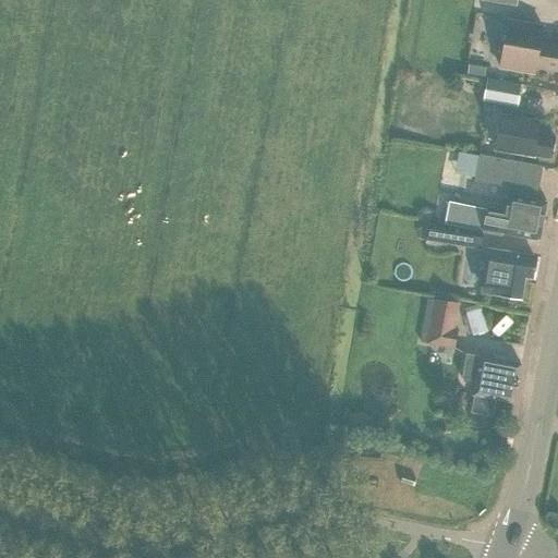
[(557,46),(540,43),(543,26),(511,21),(502,68),(537,74),(537,68),(557,71),(557,46)]
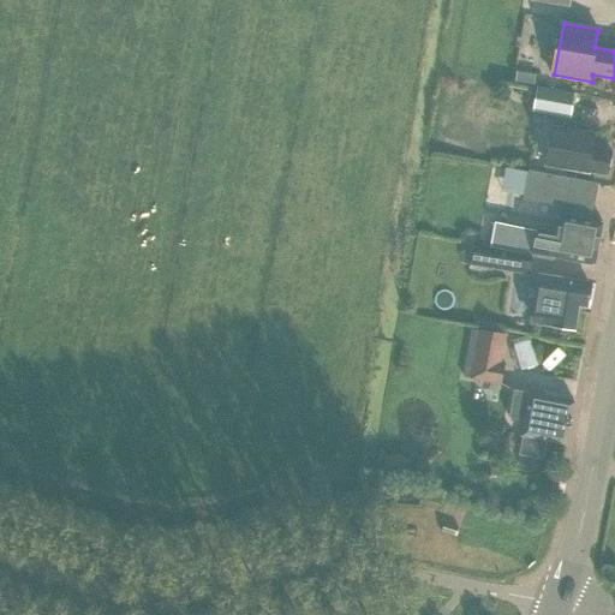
[(515,70),(513,81),(532,84),(533,73),(515,70)]
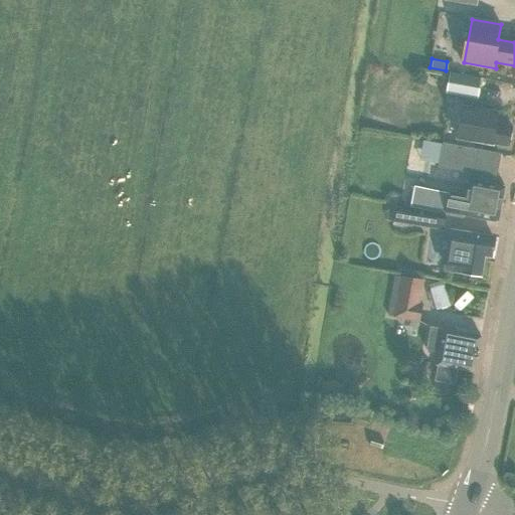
[(482,78),(476,76),(450,71),(446,92),(478,98),(482,78)]
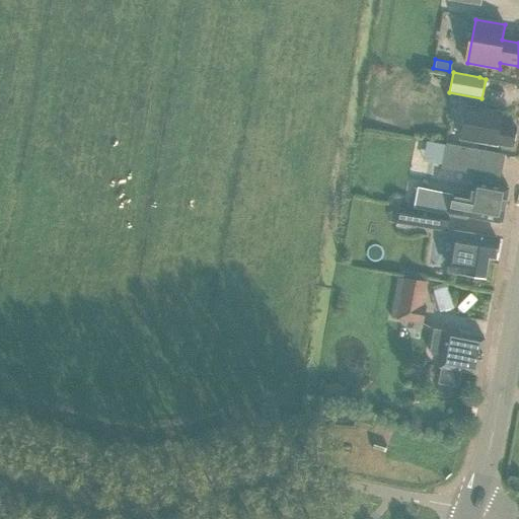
[(513,147),(516,128),(501,125),(501,124),(495,123),(497,110),(465,105),(463,122),(469,123),(466,140),(497,145),(497,144),(513,147)]
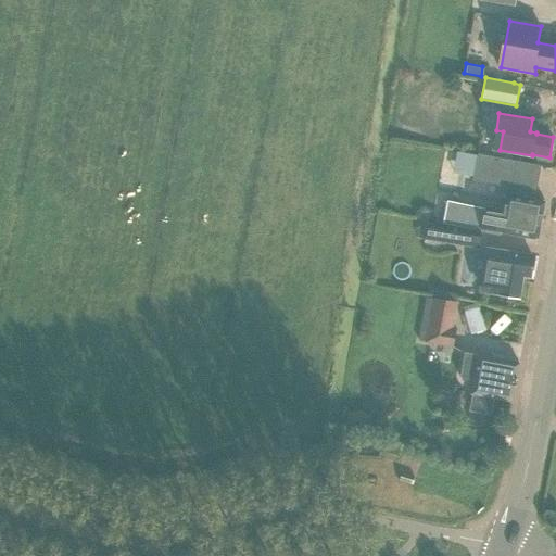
[(513,187),(512,194),(533,198),(539,166),(478,154),(472,179),(513,187)]
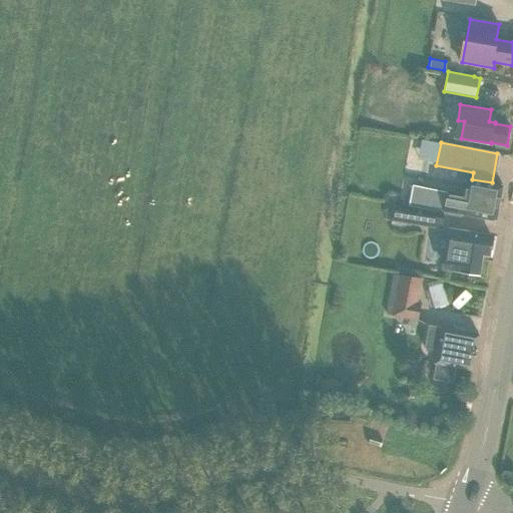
[(502,184),(492,182),(472,179),(466,178),(463,195),(413,185),(409,206),(460,215),(460,213),(495,220),(502,184)]
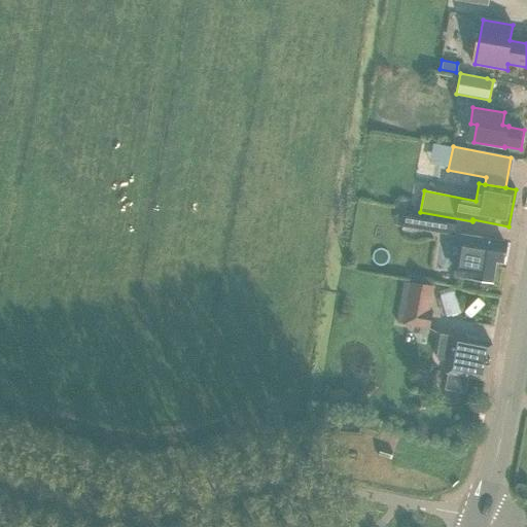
[(460,222),(409,212),(406,227),(457,237),(460,222)]
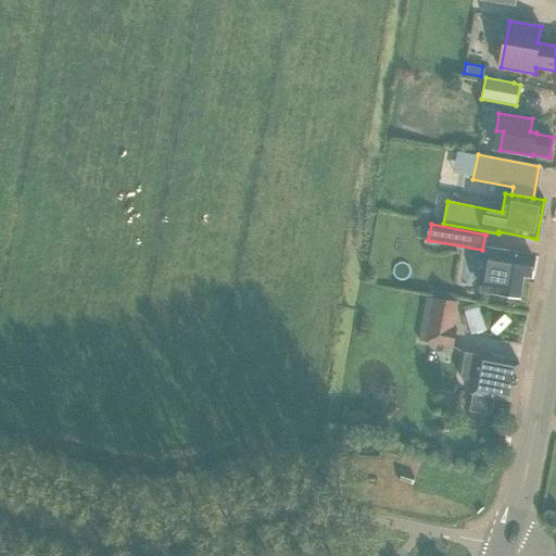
[(528,276),(531,273),(533,258),(531,255),(490,248),(482,291),(496,293),(496,294),(519,298),(522,275),(528,276)]
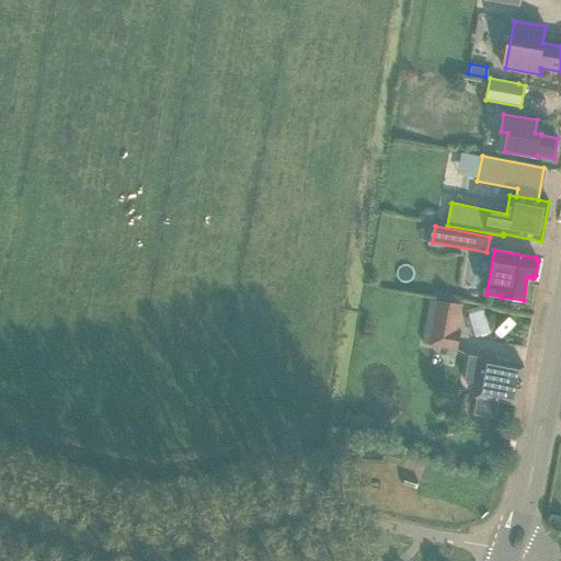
[(460,305),(462,297),(439,293),(438,300),(449,302),(460,305)]
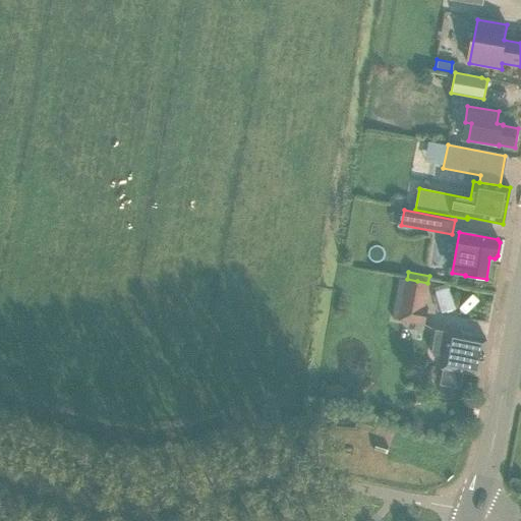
[(425,302),(428,283),(417,281),(407,279),(399,320),(425,324),(428,307),(422,306),(423,302),(425,302)]
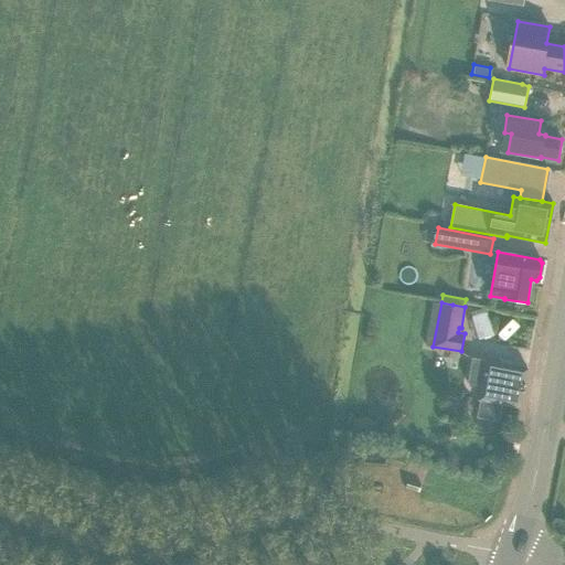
[(473,315),(480,339),(494,336),(488,311),(473,315)]
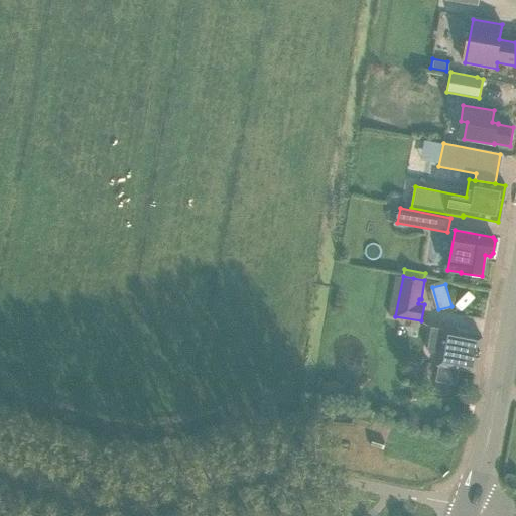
[(475,372),(482,336),(443,330),(431,327),(426,351),(439,353),(437,365),(439,366),(436,380),(454,384),(457,369),(475,372)]
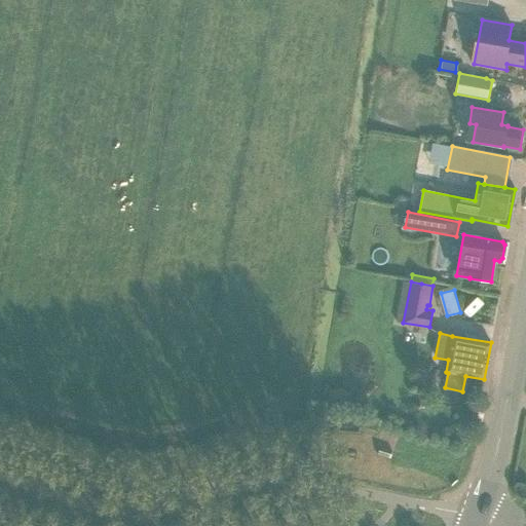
[(391,451),(380,447),(377,455),(388,459),(391,451)]
